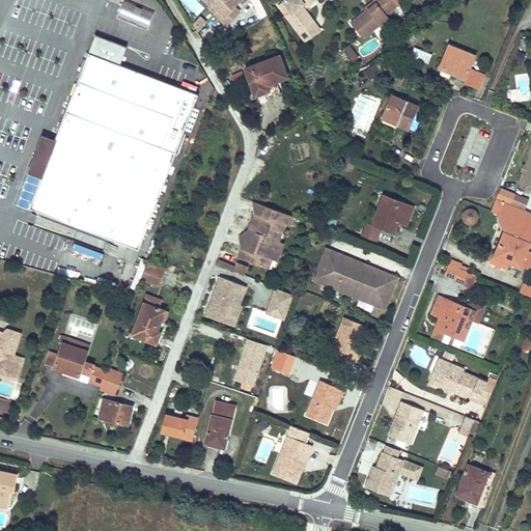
[(180,0),(194,12),(201,5),(195,0),(180,0)]
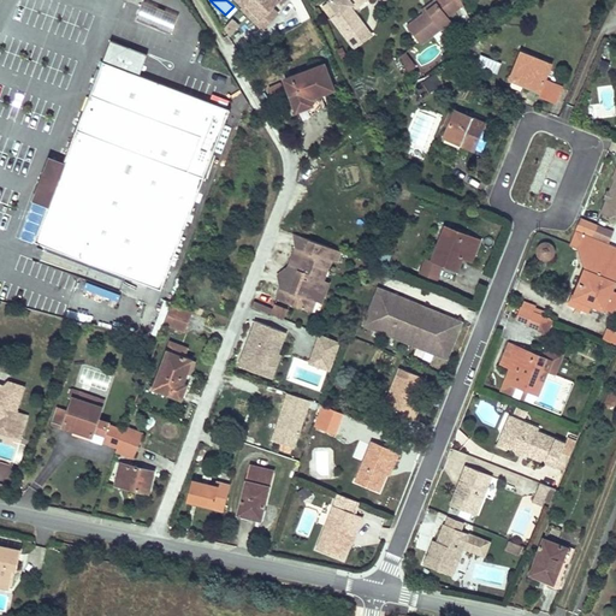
[(236,0),(243,7),(246,5),(261,19),(272,9),(278,3),(280,6),(285,0),(236,0)]
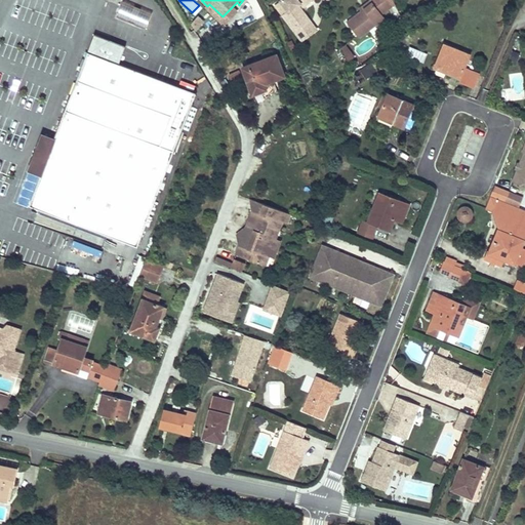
[(305,0),(281,0),(280,1),(288,12),(283,16),(301,41),(316,30),(297,6),(301,3),(305,0)]
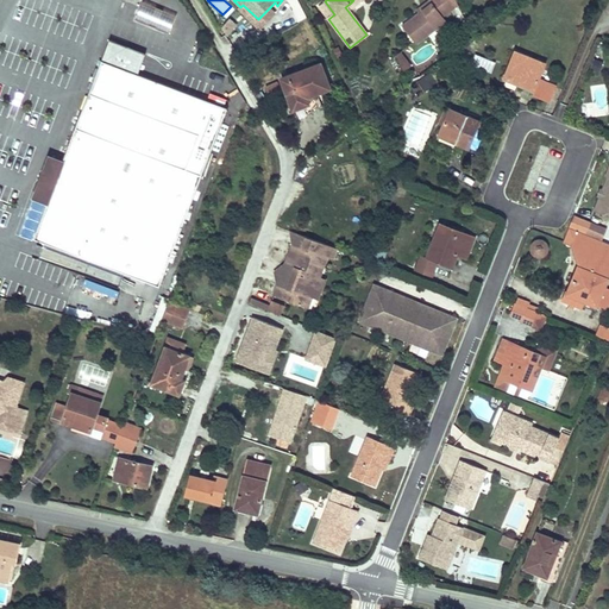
[(443,16),(451,10),(458,4),(456,0),(428,0),(431,2),(418,13),(402,25),(416,44),(447,20),(443,16)]
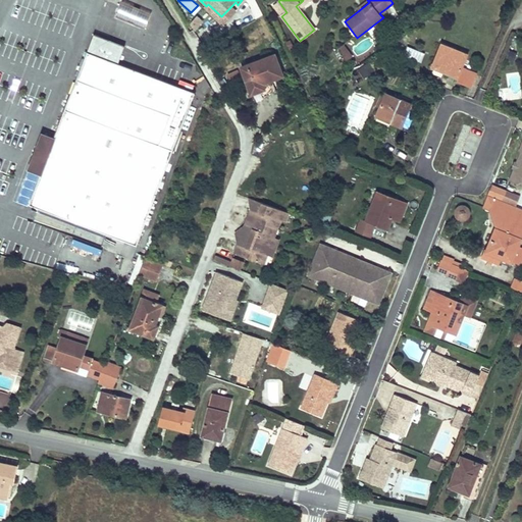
[(367,0),(366,0),(357,8),(358,11),(369,2),(367,0)]
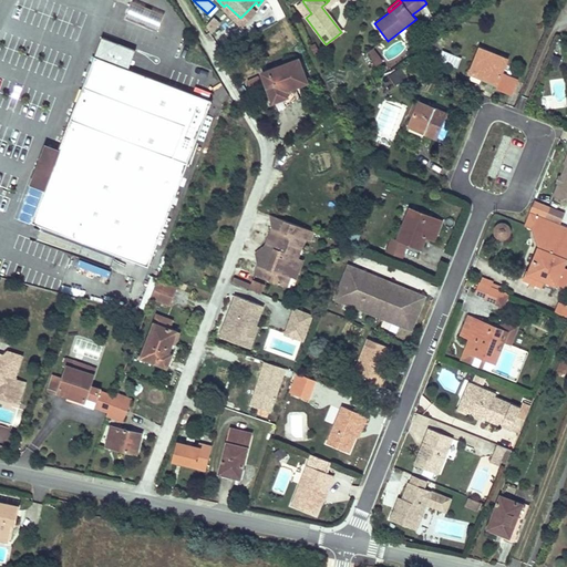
[(158,34),(166,12),(150,7),(148,10),(132,4),(126,19),(150,27),(148,30),(158,34)]
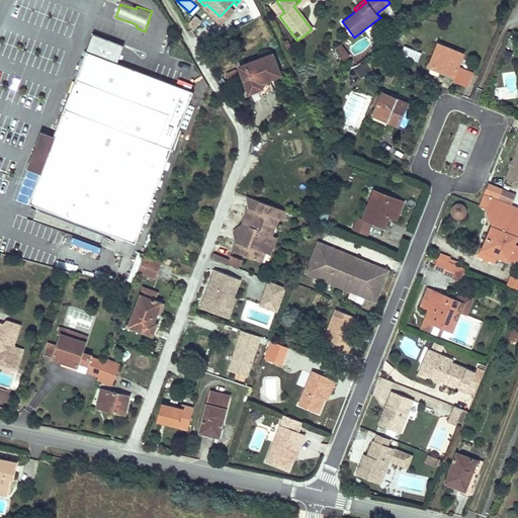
[(206,4),(204,6),(202,8),(221,26),(234,12),(229,7),(220,16),(206,4)]
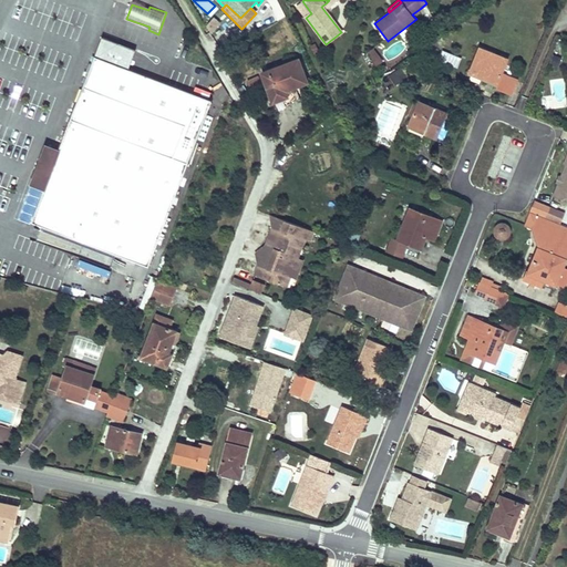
[(217,11),(207,30),(215,34),(225,16),(217,11)]
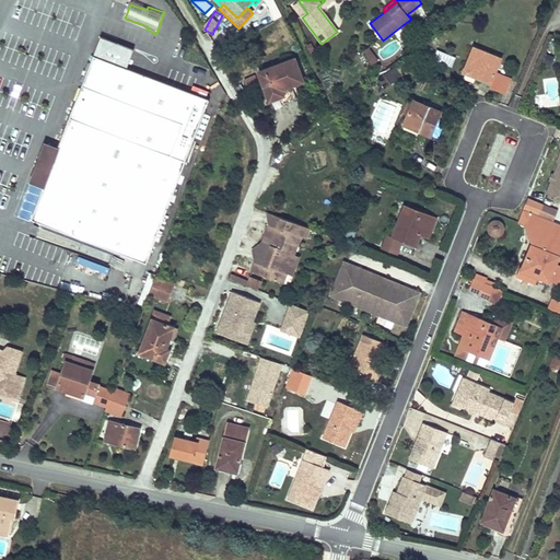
[(222,31),(213,35),(217,42),(225,37),(222,31)]
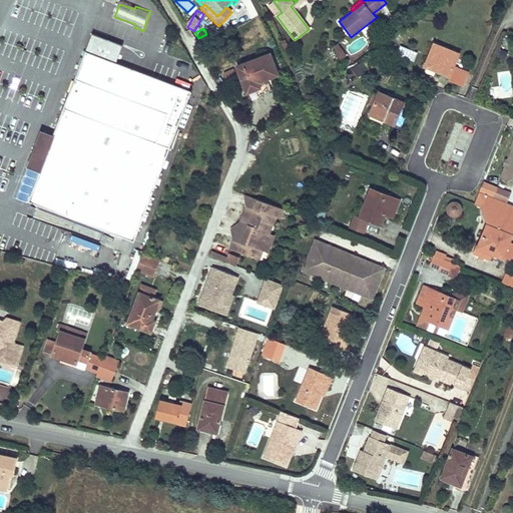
[(134,241),(190,90),(118,60),(124,42),(92,31),(84,50),(51,137),(40,168),(27,201),(134,241)]
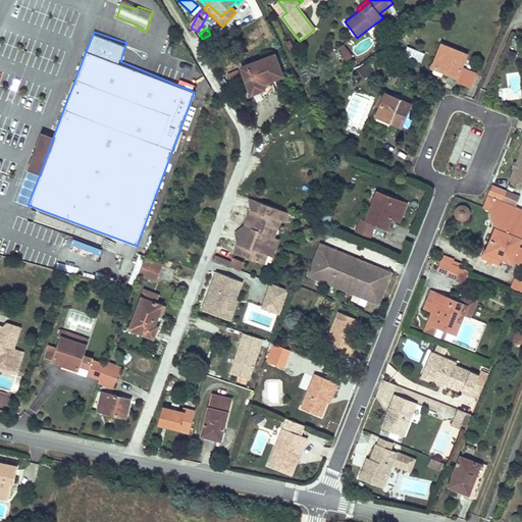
[(466,54),(441,44),(432,66),(447,71),(447,73),(457,77),(456,81),(470,87),(475,74),(461,68),(466,54)]
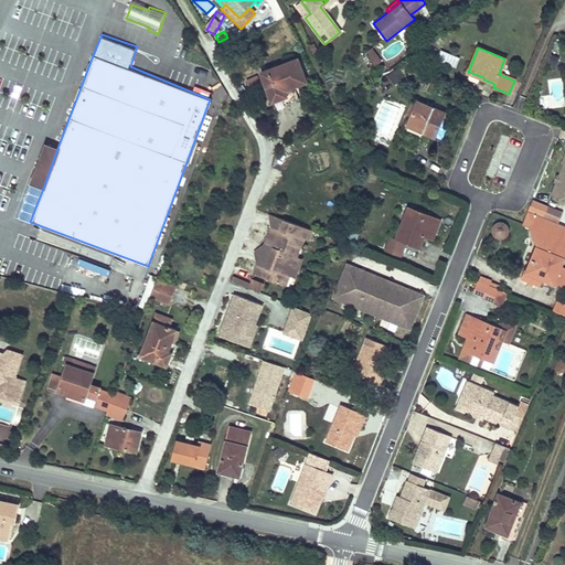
[(372,62),(379,57),(371,49),(365,53),(372,62)]
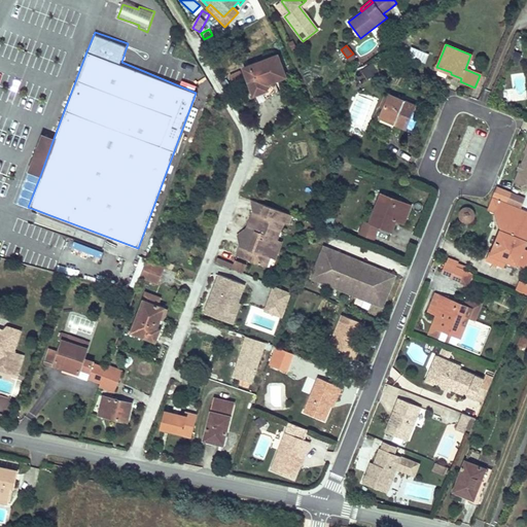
[(347,58),(350,62),(356,58),(353,54),(347,58)]
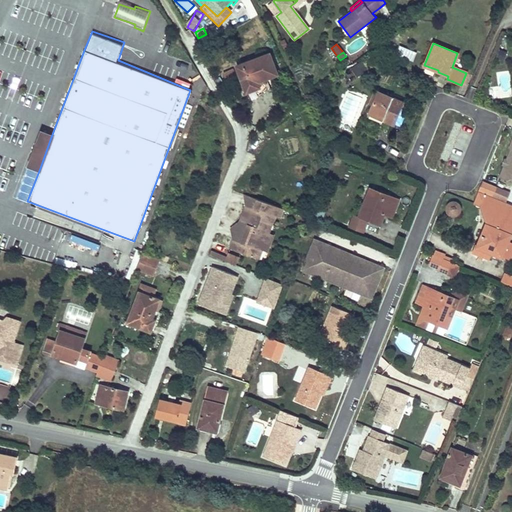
[(235,66),(244,92),(258,87),(256,81),(265,78),(276,74),(268,54),(235,66)]
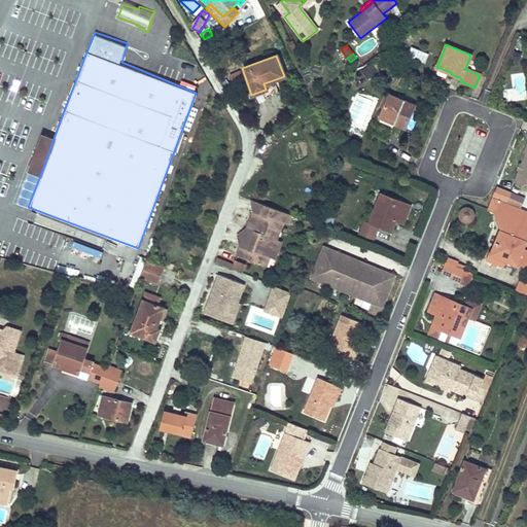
[(243,77),(240,71),(231,75),(233,81),(243,77)]
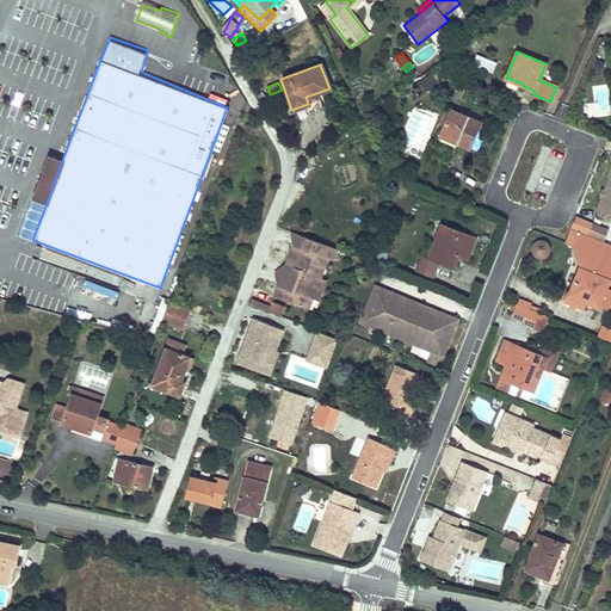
[(308,104),(291,110),(294,117),(321,107),(316,93),(306,97),(308,104)]
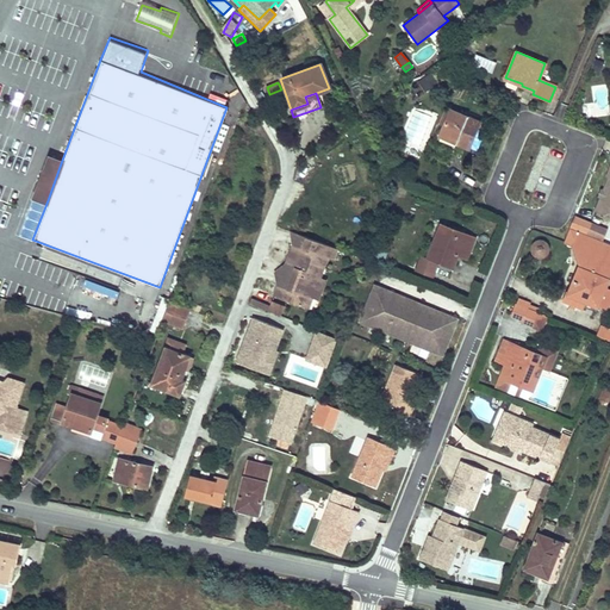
[(460,145),(472,118),(450,110),(440,135),(456,142),(456,144),(460,145)]
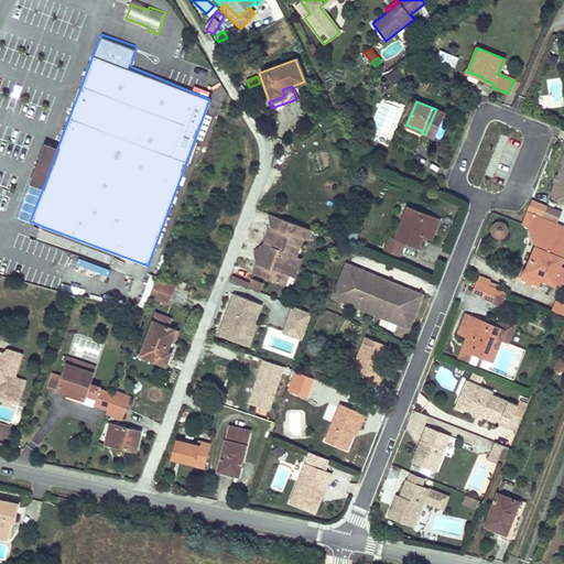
[(393,136),(400,107),(382,102),(376,131),(393,136)]
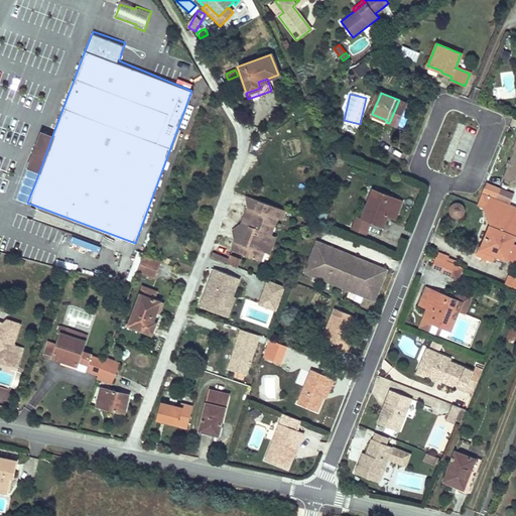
[(405,103),(399,100),(389,123),(396,126),(405,103)]
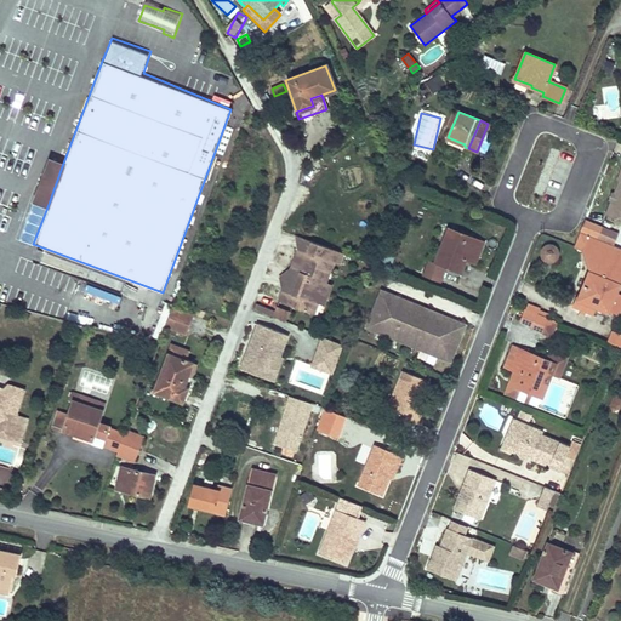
[(49,204),(62,166),(51,163),(36,199),(49,204)]
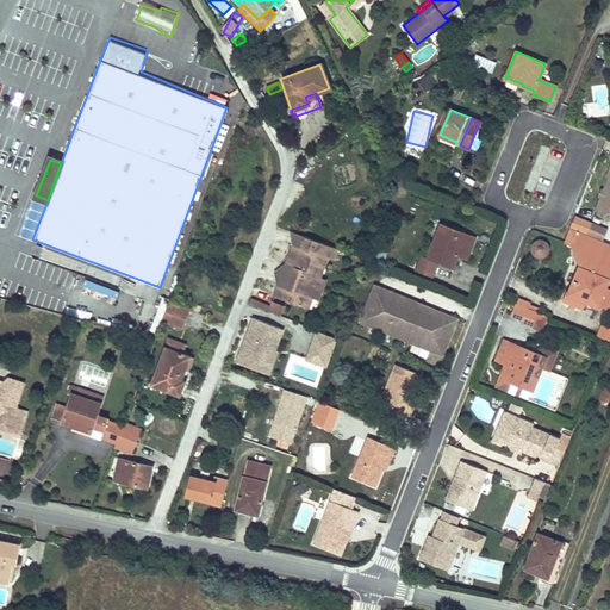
[(609,168),(608,175),(609,176),(596,211),(609,216),(609,168)]
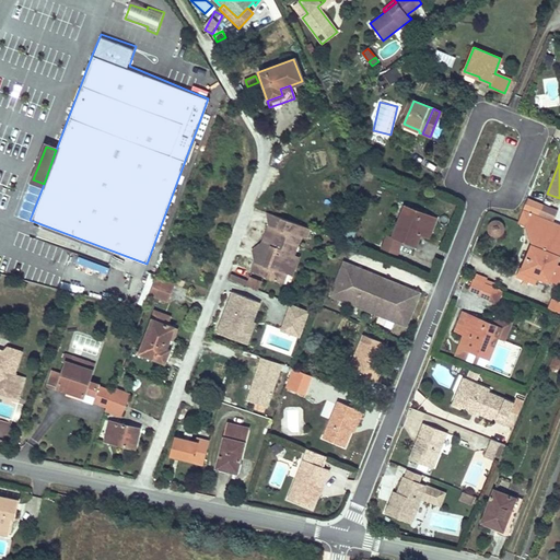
[(401,240),(403,236),(416,241),(418,234),(426,236),(432,219),(404,207),(392,236),(401,240)]
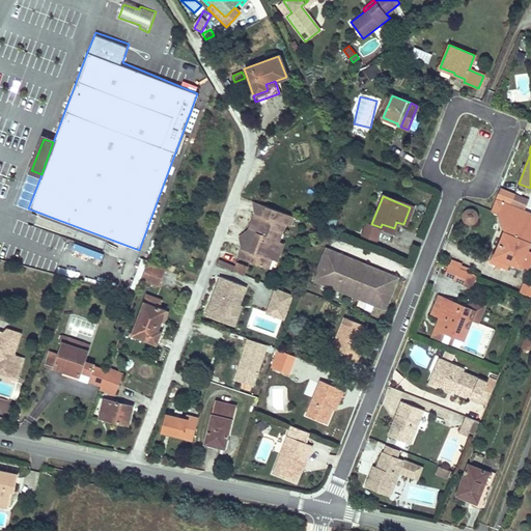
[(530,239),(530,213),(496,198),(492,211),(491,212),(500,215),(504,231),(495,255),(493,254),(488,263),(507,270),(509,263),(520,268),(526,251),(530,239)]
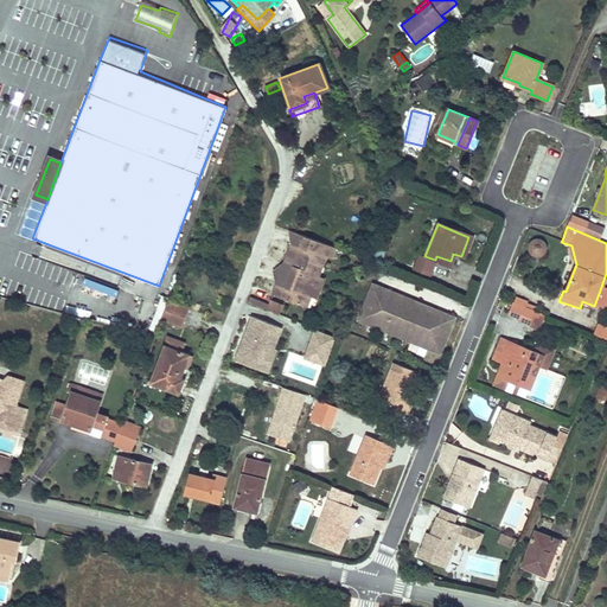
[(305,236),(288,231),(291,244),(291,243),(301,247),(305,236)]
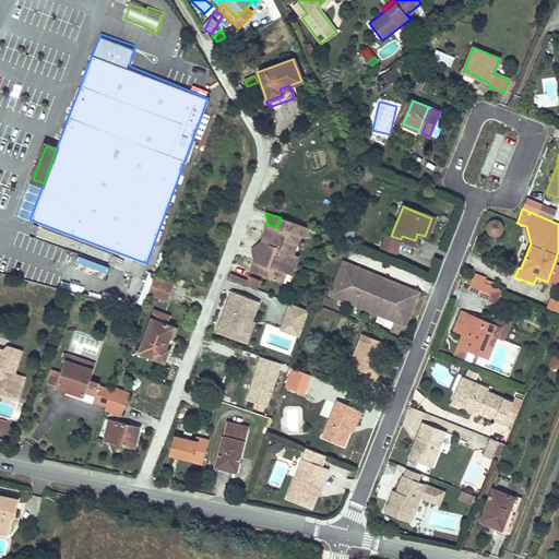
[(268,224),(268,225),(261,242),(271,246),(268,256),(264,265),(254,262),(251,271),(282,282),(286,271),(289,263),(292,253),(296,245),(299,234),(301,226),(281,217),(277,227),(268,224)]
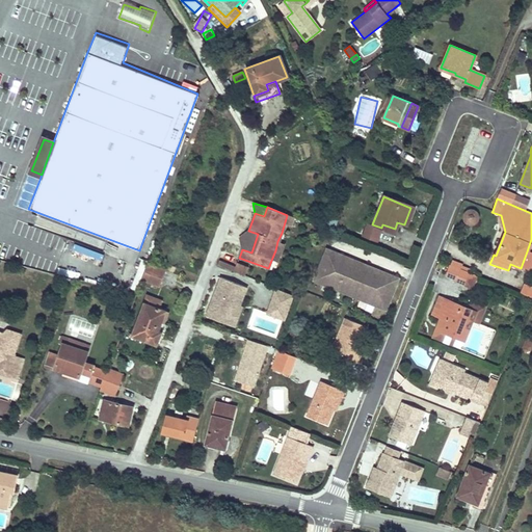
[(294,217),(287,215),(285,222),(291,224),(294,217)]
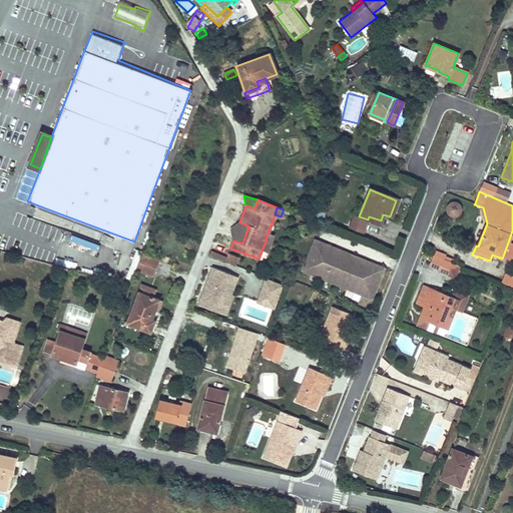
[(381,220),(369,216),(368,219),(379,224),(381,220)]
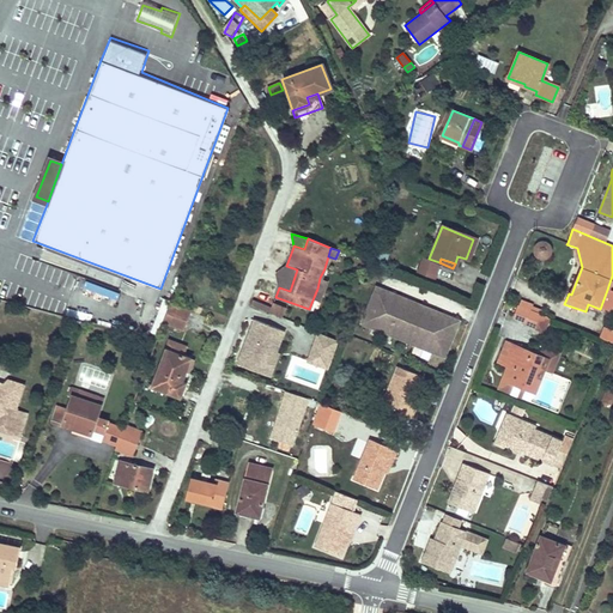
[(286,266),(277,274),(293,280),(297,269),(286,266)]
